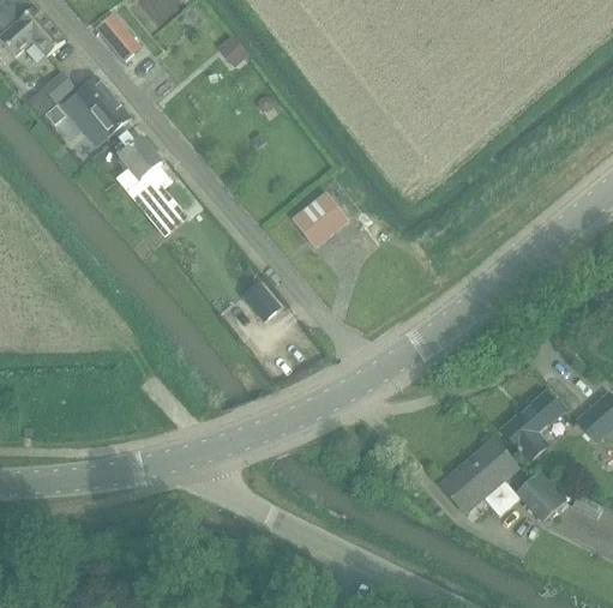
[(13,22),(11,23),(13,25),(35,6),(29,0),(0,0),(0,7),(7,16),(13,22)]
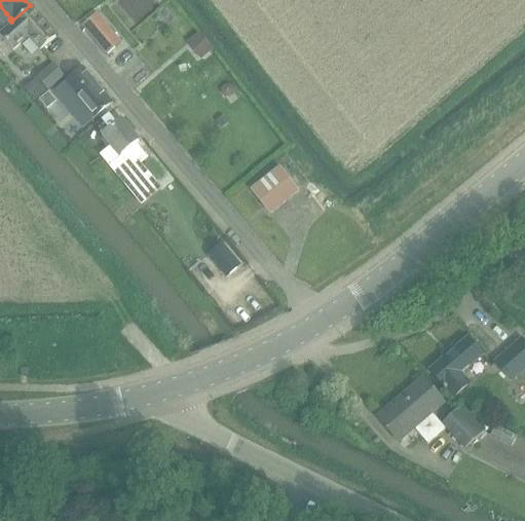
[(0,34),(11,47),(27,33),(39,47),(54,33),(30,5),(11,22),(9,20),(0,28),(0,34)]
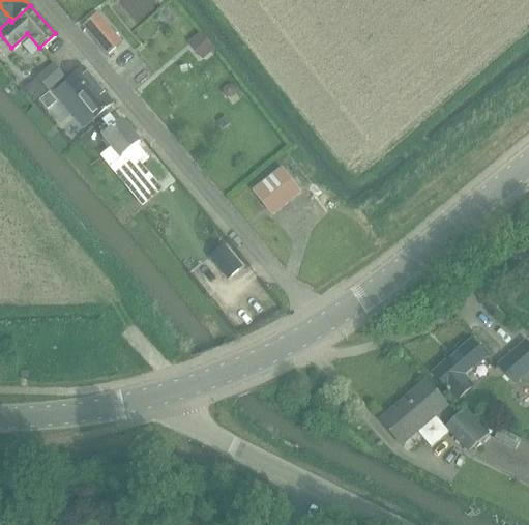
[(97,9),(82,22),(106,50),(121,37),(97,9)]
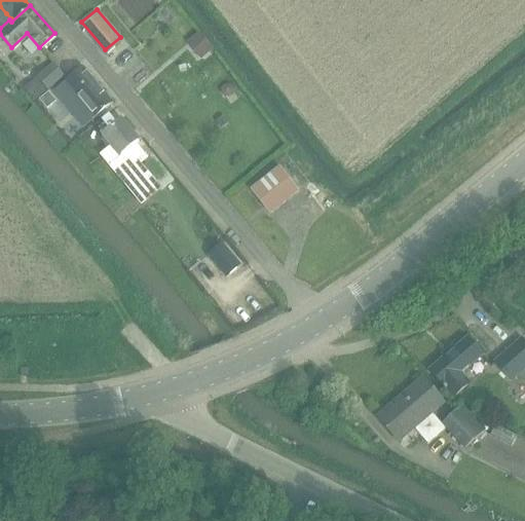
[(199,42),(184,50),(193,69),(210,60),(199,42)]
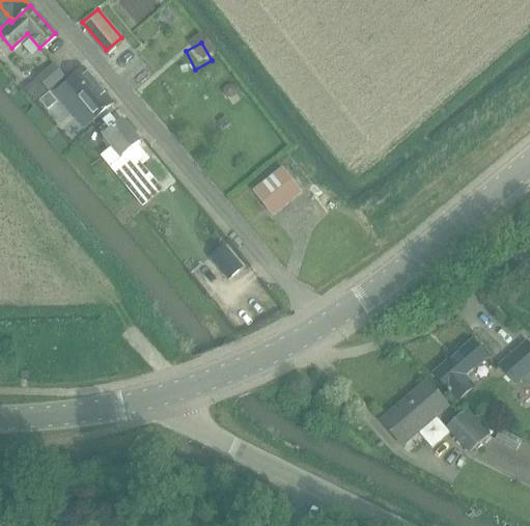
[(52,61),(34,77),(45,88),(62,74),(52,61)]
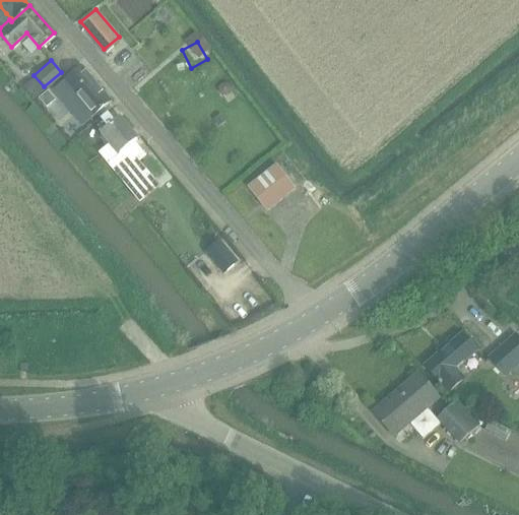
[(110,99),(80,64),(63,78),(71,87),(61,95),(82,121),(110,99)]
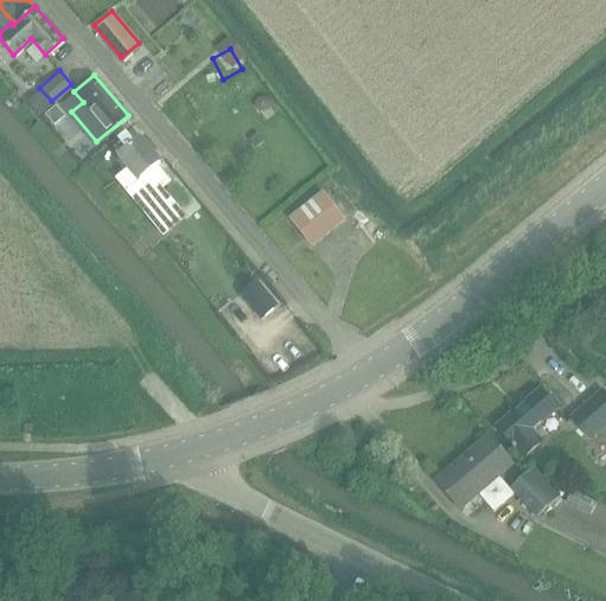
[(255,96),(254,100),(254,103),(256,107),(260,108),(265,108),(267,106),(268,101),(268,97),(266,95),(262,93),(257,94),(255,96)]
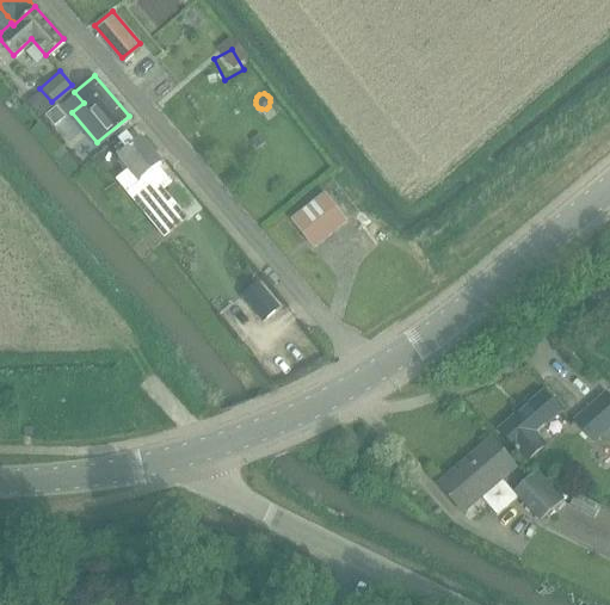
[(55,104),(44,113),(53,124),(59,119),(60,110),(55,104)]
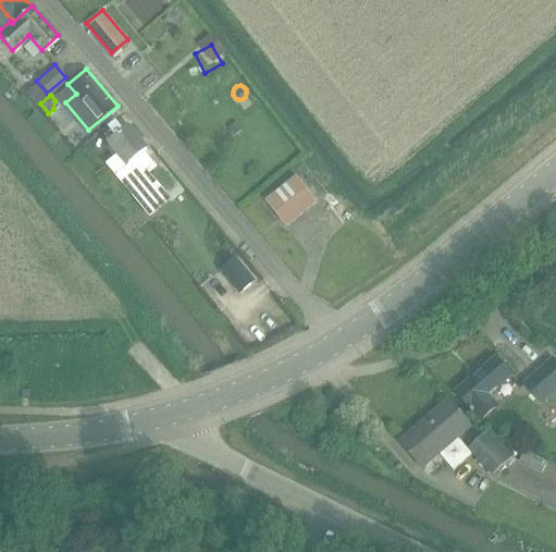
[(114,118),(106,125),(113,134),(122,127),(114,118)]
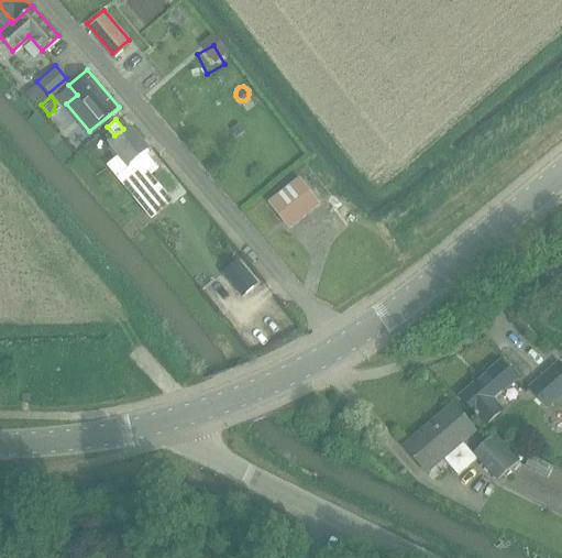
[(118,154),(107,163),(116,174),(122,170),(133,183),(128,187),(141,205),(162,188),(149,172),(156,165),(144,151),(147,148),(128,124),(123,129),(114,135),(108,141),(118,154)]
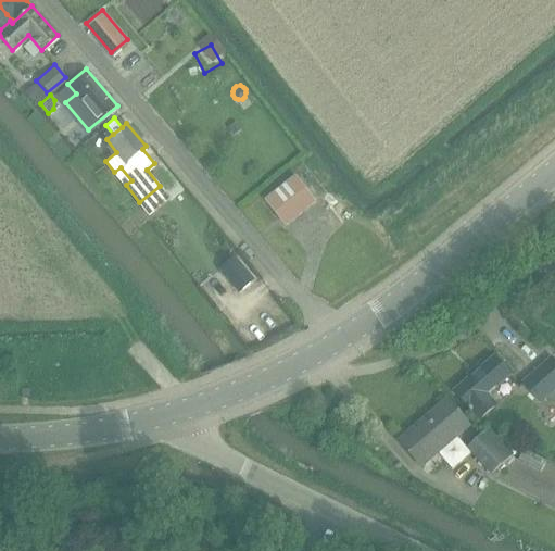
[(264,197),(284,223),(314,199),(293,173),(264,197)]
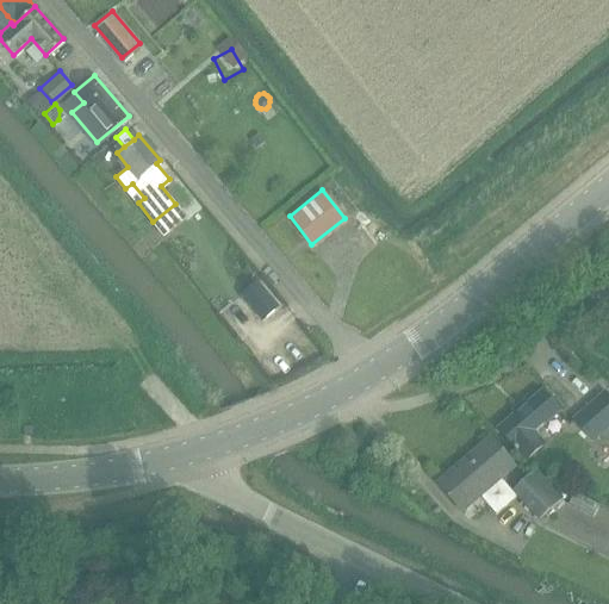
[(255,280),(241,292),(262,317),(277,304),(255,280)]
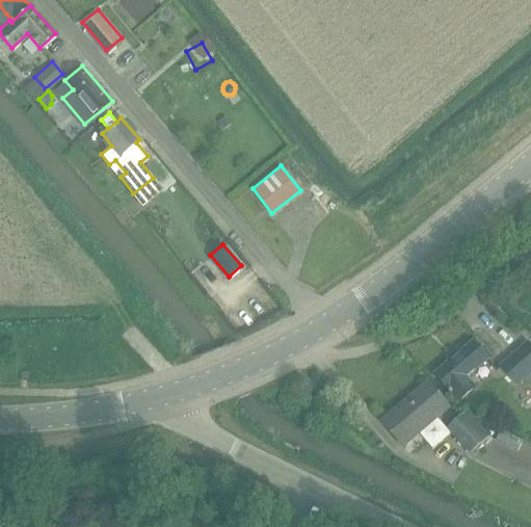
[(433,372),(447,388),(456,399),(473,386),(463,375),(485,357),(471,340),(433,372)]
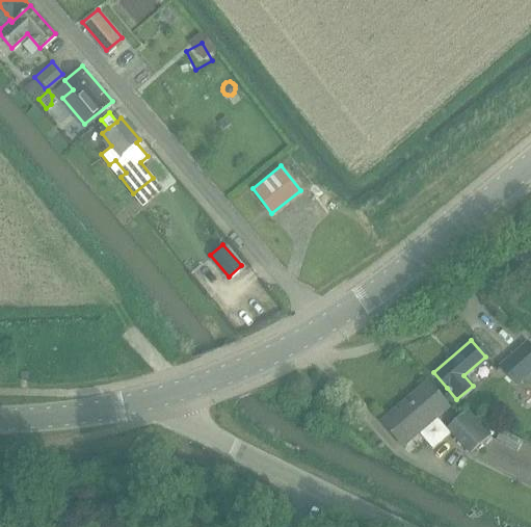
[(514,381),(530,367),(530,345),(526,340),(499,363),(514,381)]
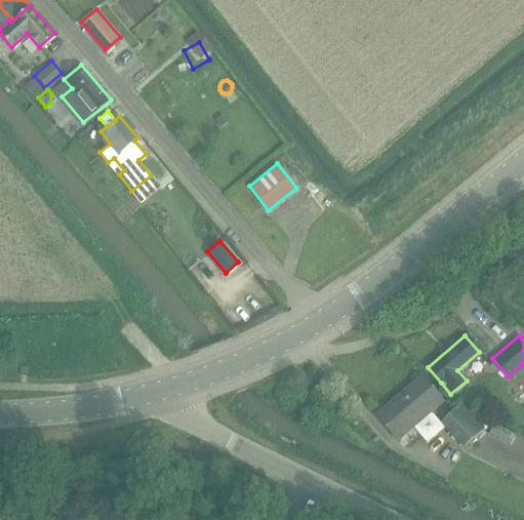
[(396,438),(412,425),(442,399),(420,373),(395,395),(397,397),(376,414),(396,438)]
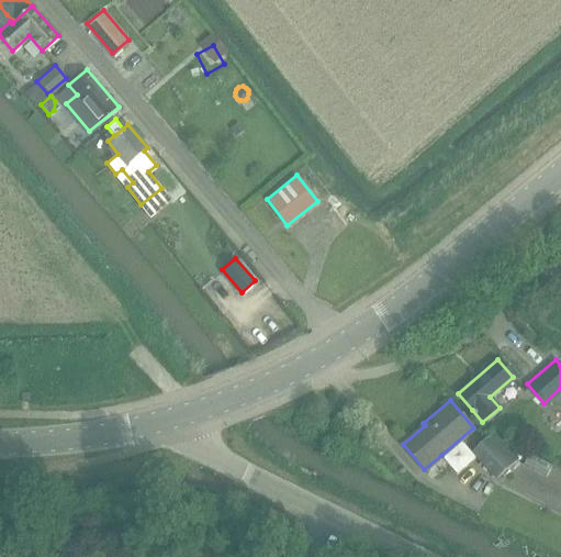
[(495,476),(512,461),(517,456),(501,438),(492,430),(471,448),(495,476)]
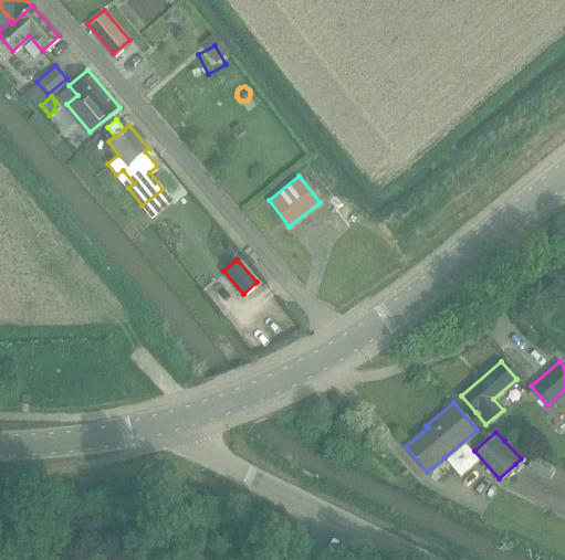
[(506,439),(504,441),(521,458),(529,452),(506,439)]
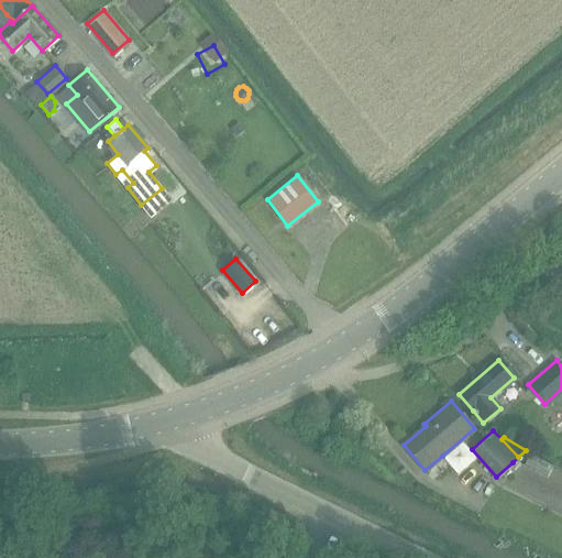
[(524,462),(546,474),(552,462),(529,451),(524,462)]
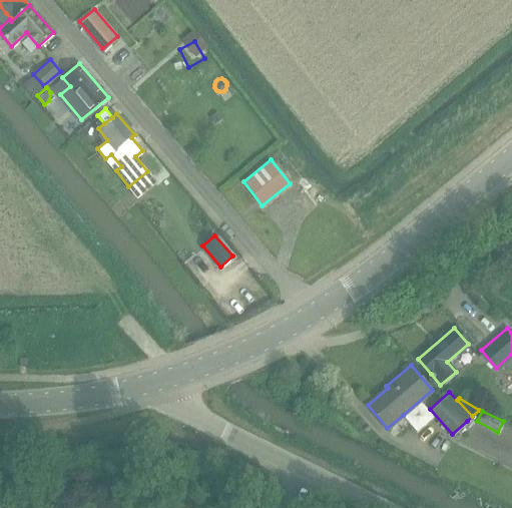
[(419,412),(401,428),(414,444),(432,428),(419,412)]
